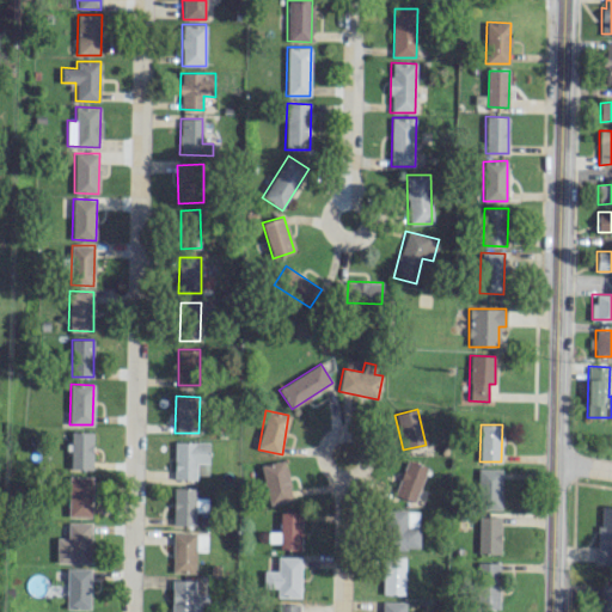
[(92,432),(71,433),(71,470),(92,469),(92,432)]
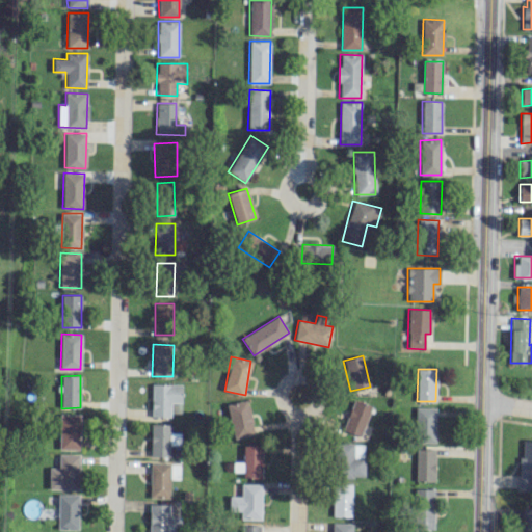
[(151,417),(169,417),(169,401),(181,402),(181,384),(152,383),(151,417)]
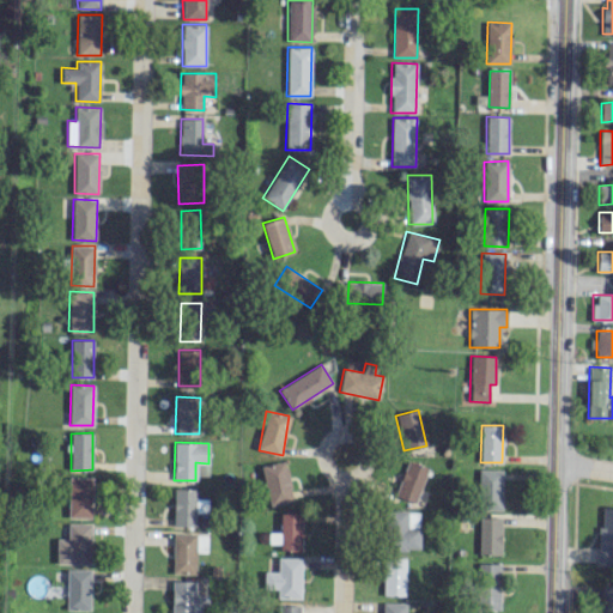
[(261,466),(269,505),(293,501),(284,461),(261,466)]
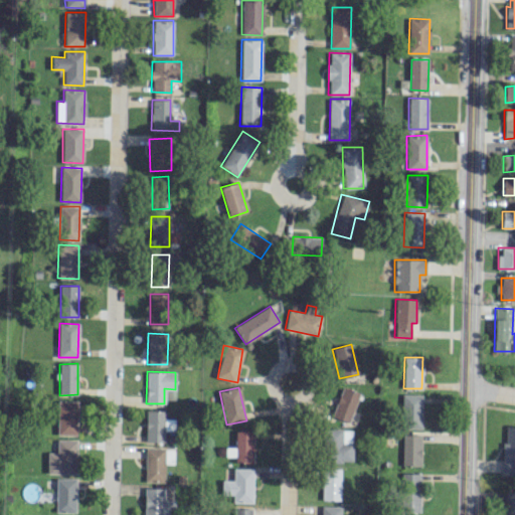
[(359,393),(342,387),(331,415),(349,422),(359,393)]
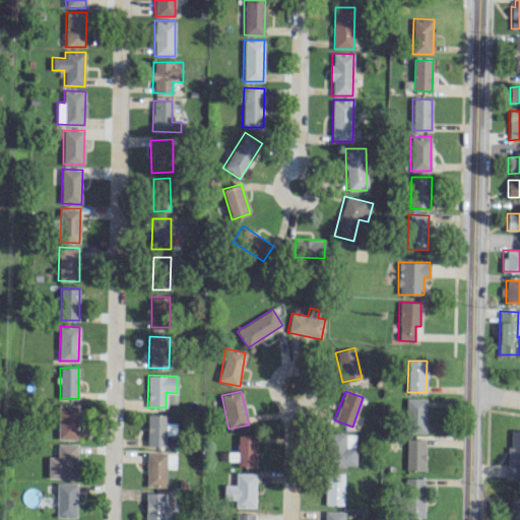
[(427,433),(426,397),(405,398),(406,433),(427,433)]
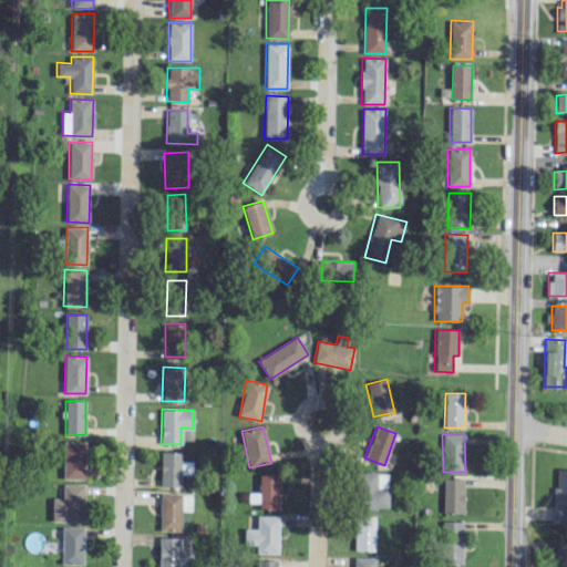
[(62,478),(84,478),(85,442),(63,441),(62,478)]
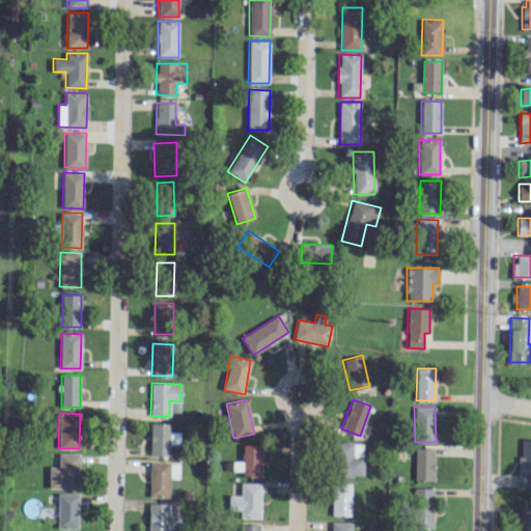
[(179,444),(179,431),(169,431),(170,424),(150,423),(149,455),(169,456),(169,444),(179,444)]
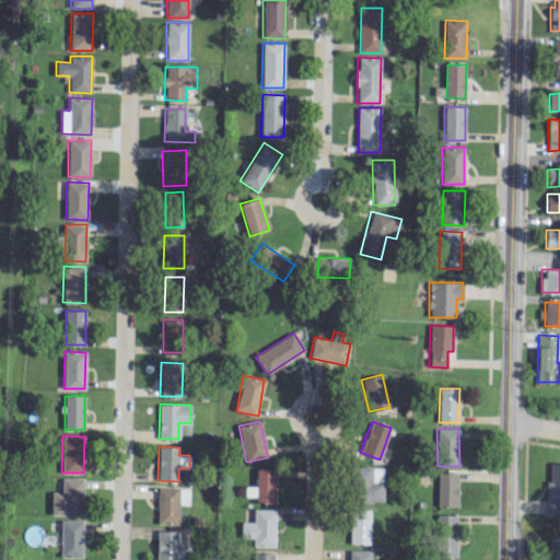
[(559,463),(548,464),(546,516),(559,516),(559,463)]
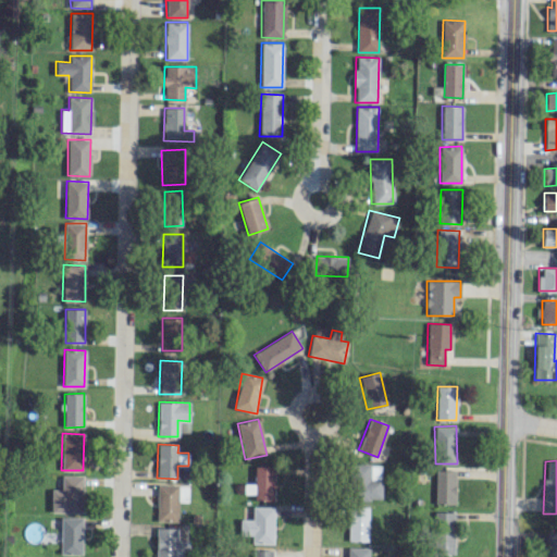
[(382,465),(353,463),(351,499),(381,499),(382,465)]
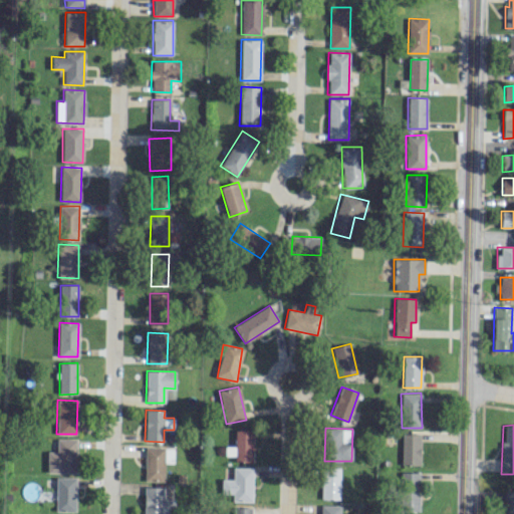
[(252,461),(253,430),(235,430),(235,446),(225,446),(224,456),(235,456),(234,461),(252,461)]
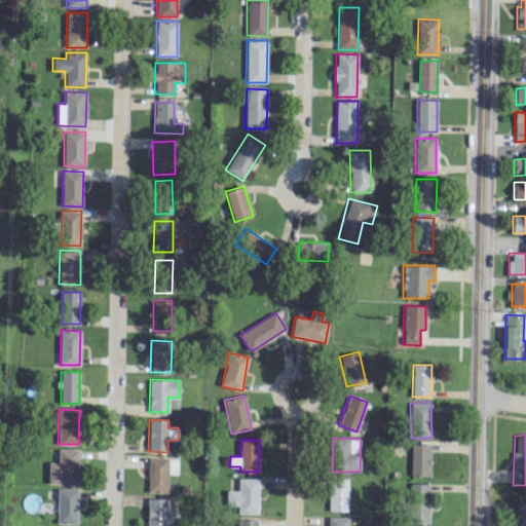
[(429,476),(429,444),(411,444),(410,476),(429,476)]
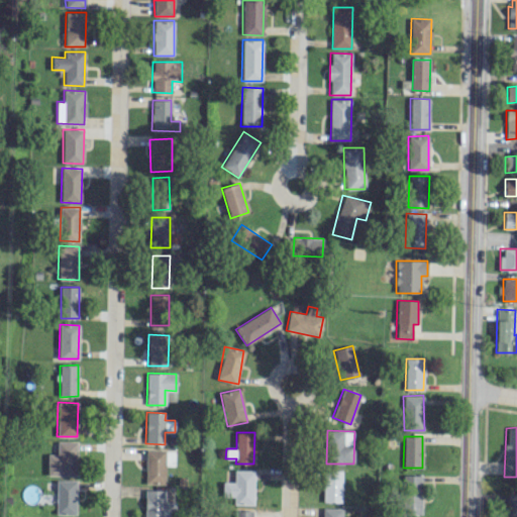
[(47,454),(47,476),(76,476),(77,441),(58,441),(57,454),(47,454)]
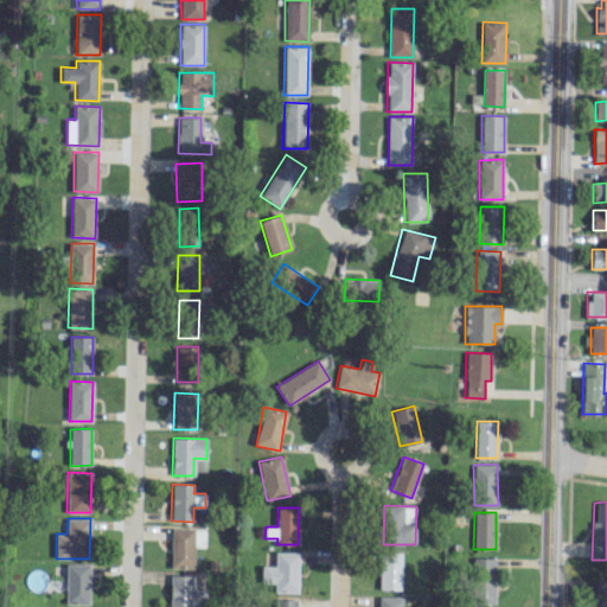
[(171,568),(195,568),(195,547),(204,547),(204,528),(171,529),(171,568)]
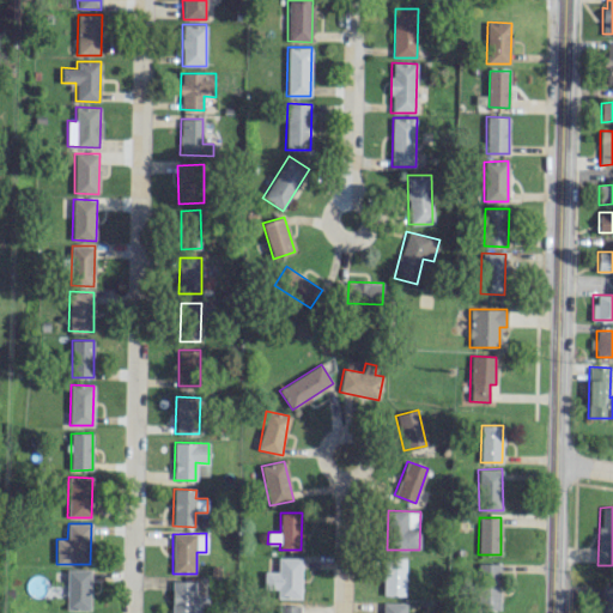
[(301,598),(302,558),(278,557),(278,571),(263,571),(263,588),(278,588),(277,598),(301,598)]
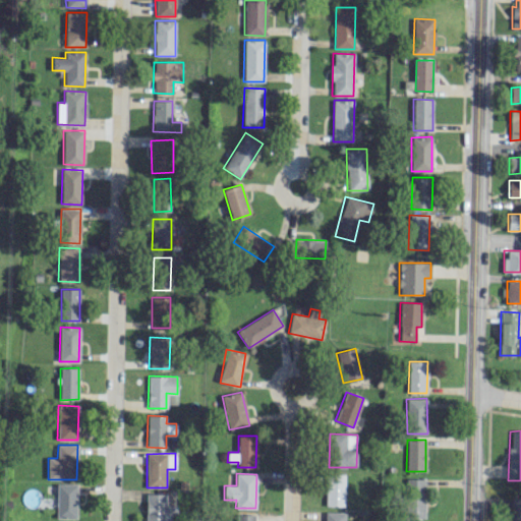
[(344,474),(325,474),(325,506),(344,506),(344,474)]
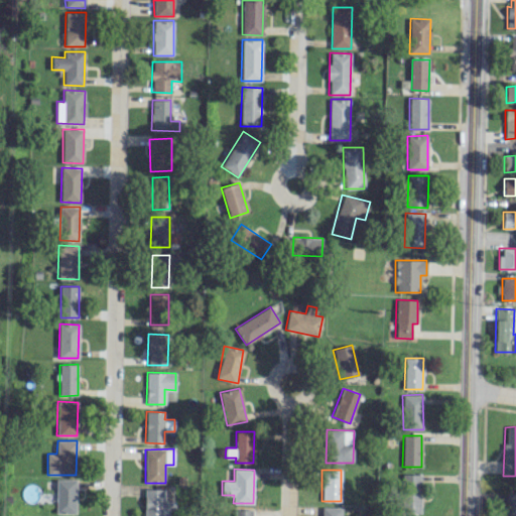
[(420,474),(401,475),(402,514),(421,513),(420,474)]
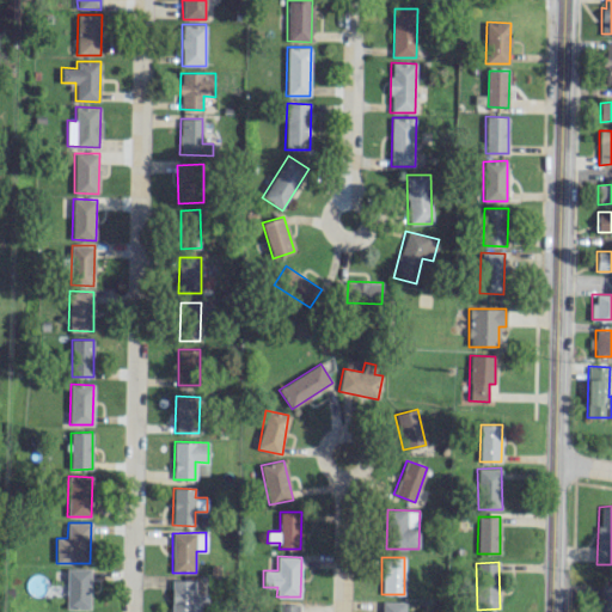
[(90,569),(67,568),(66,609),(90,609),(90,569)]
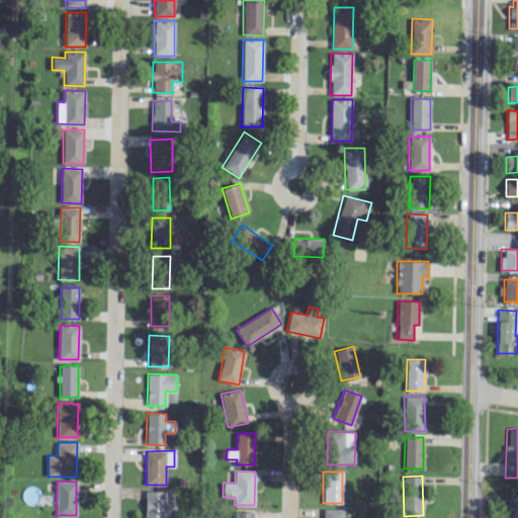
[(173,517),(174,491),(145,491),(144,517),(173,517)]
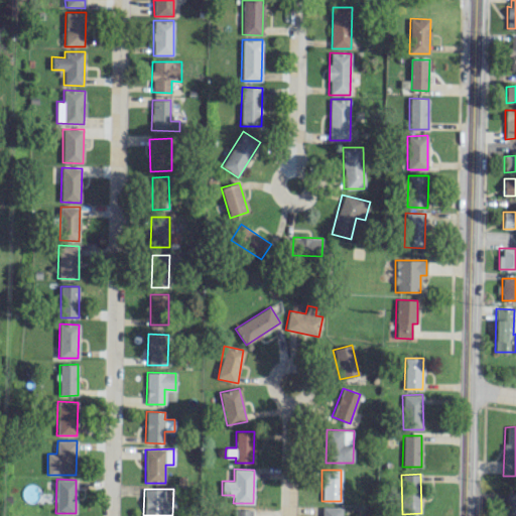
[(505,515),(515,515),(515,493),(505,494),(505,515)]
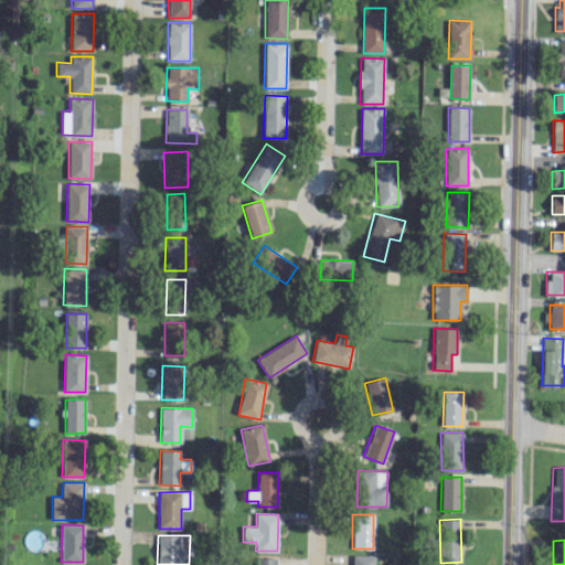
[(374,564),(375,555),(353,555),(352,564),(374,564)]
